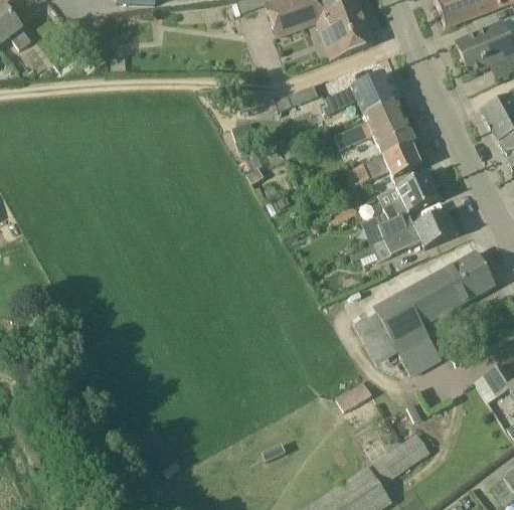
[(327,11),(322,0),(278,0),(268,4),(279,35),(324,18),(338,56),(373,43),(357,0),(355,0),(327,11)]
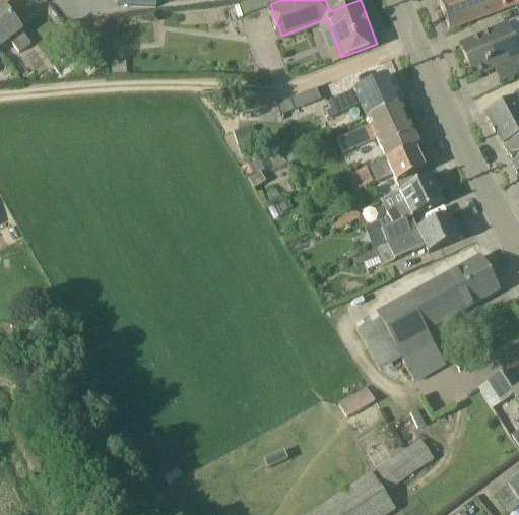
[(325,0),(330,11),(359,0),(325,0)]
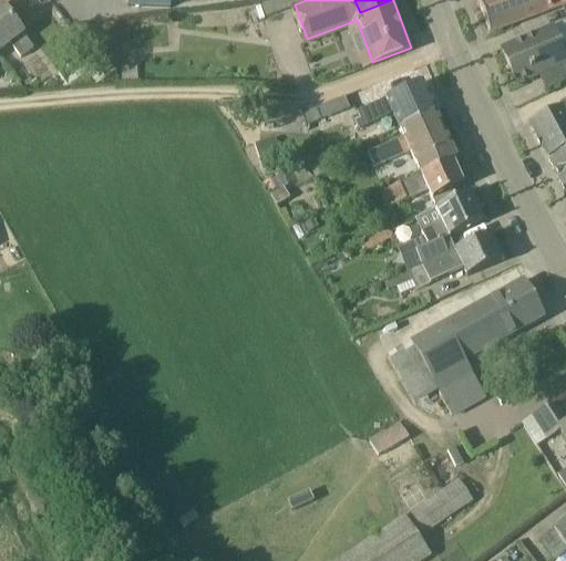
[(480,0),(491,29),(562,2),(565,0),(480,0)]
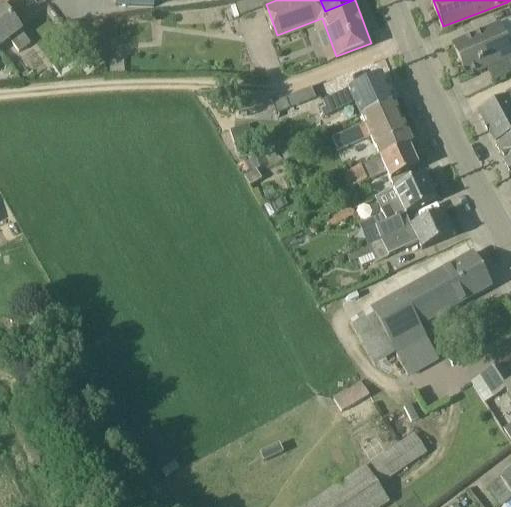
[(20,26),(3,4),(0,6),(0,42),(9,35),(19,49),(30,40),(20,26)]
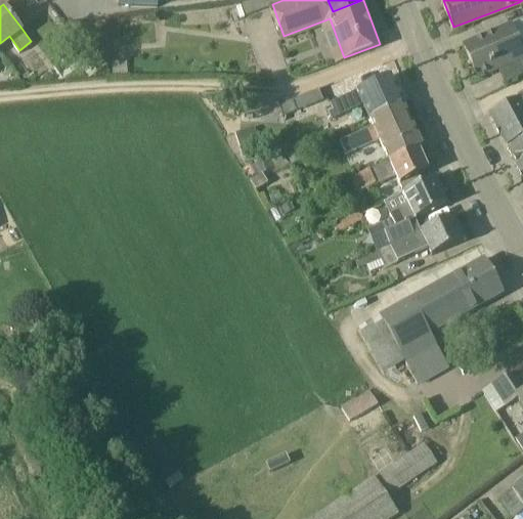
[(479,76),(511,61),(517,76),(522,72),(522,44),(520,45),(511,24),(465,43),(479,76)]
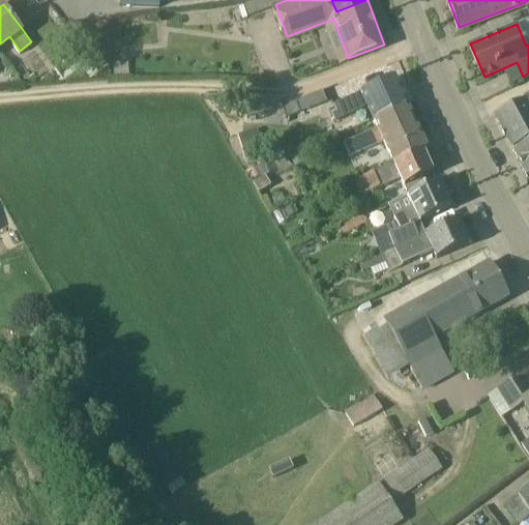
[(395,74),(334,101),(339,110),(333,112),(336,117),(369,104),(376,117),(408,103),(395,74)]
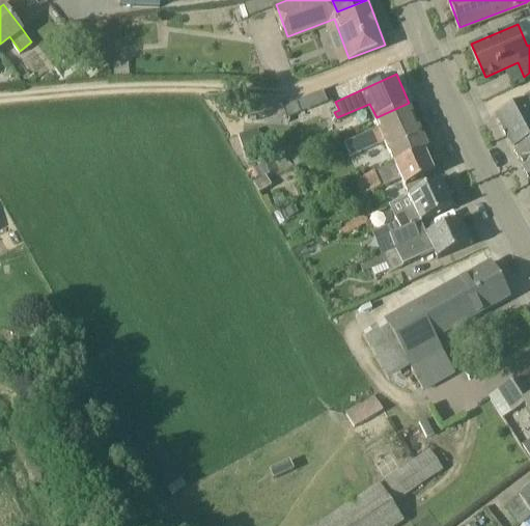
[(328,99),(324,88),(284,103),(288,114),(328,99)]
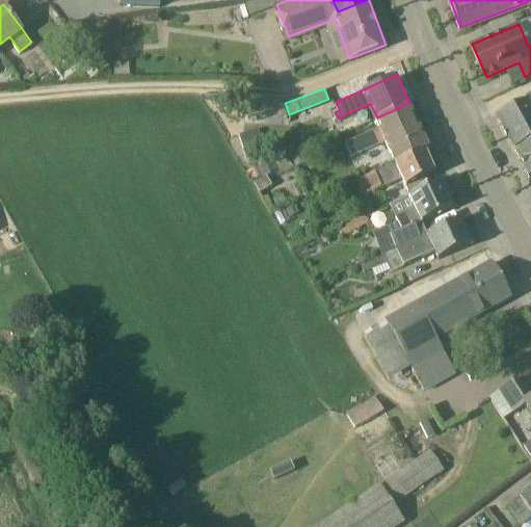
[(515,148),(530,139),(530,97),(498,114),(515,148)]
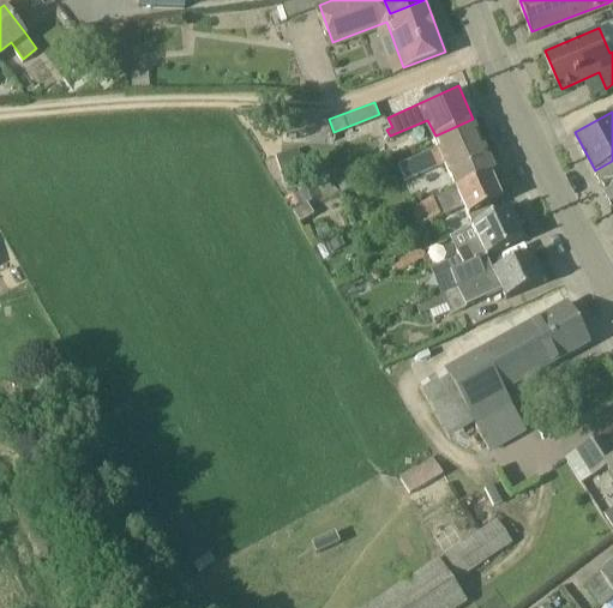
[(473,119),(436,136),(439,145),(400,162),(407,178),(445,158),(452,173),(457,185),(491,172),(496,169),(473,119)]
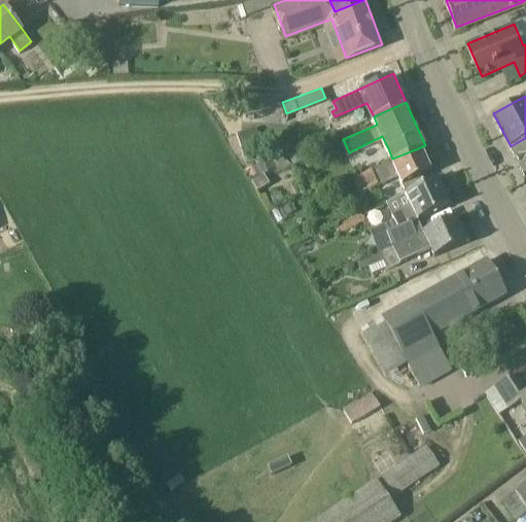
[(261,146),(256,126),(237,131),(243,152),(261,146)]
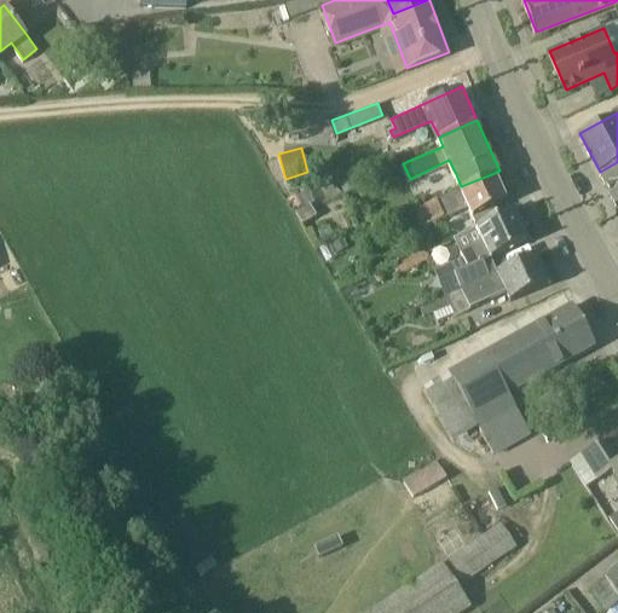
[(617,162),(600,172),(617,206),(617,162)]
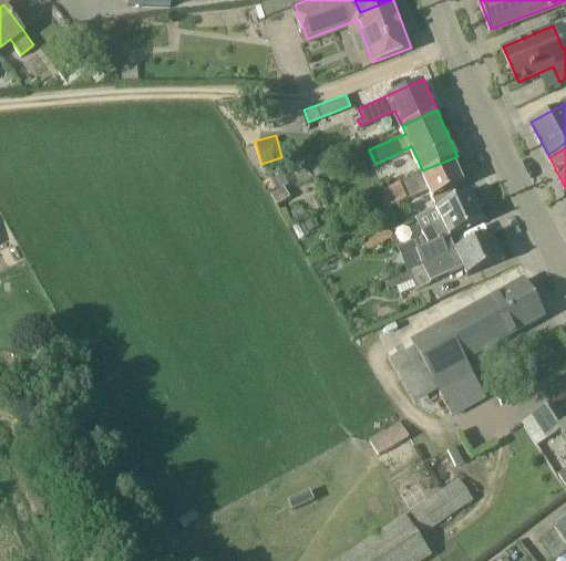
[(453,158),(422,170),(422,173),(382,189),(389,205),(409,196),(430,186),(433,197),(464,183),(453,158)]
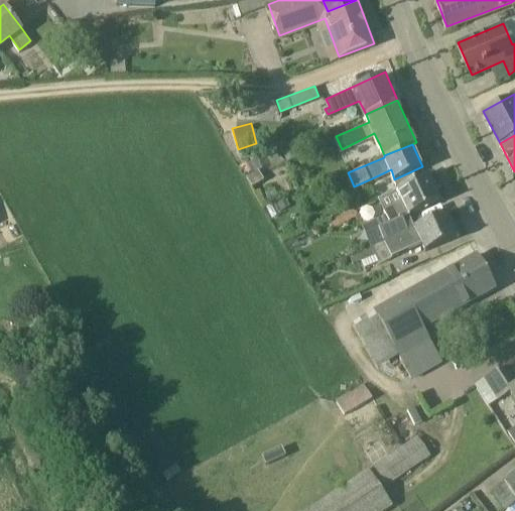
[(288,158),(299,153),(295,145),(285,149),(288,158)]
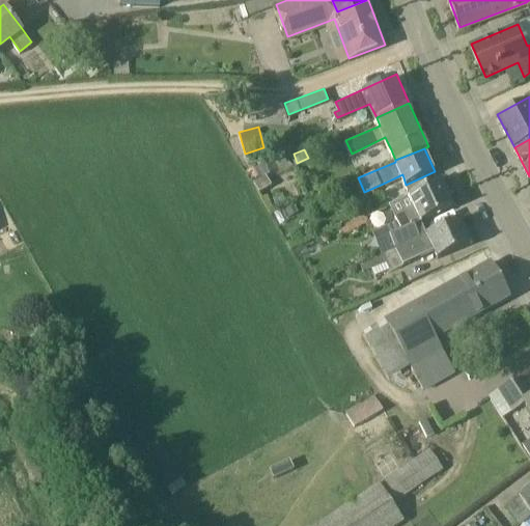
[(253,177),(259,174),(255,168),(249,171),(253,177)]
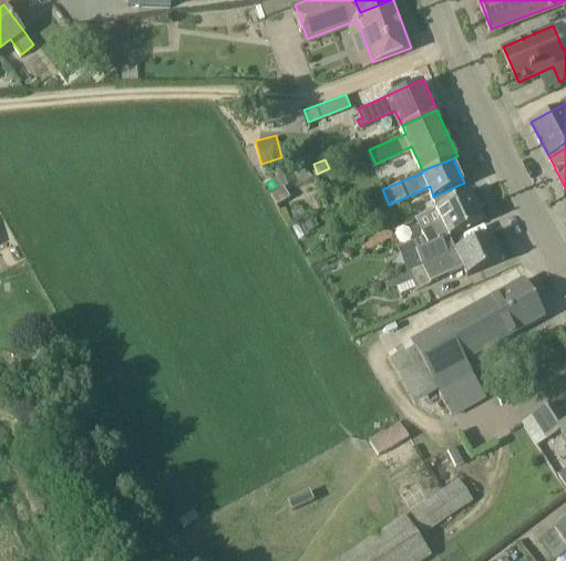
[(290,195),(283,183),(277,186),(270,189),(277,201),(290,195)]
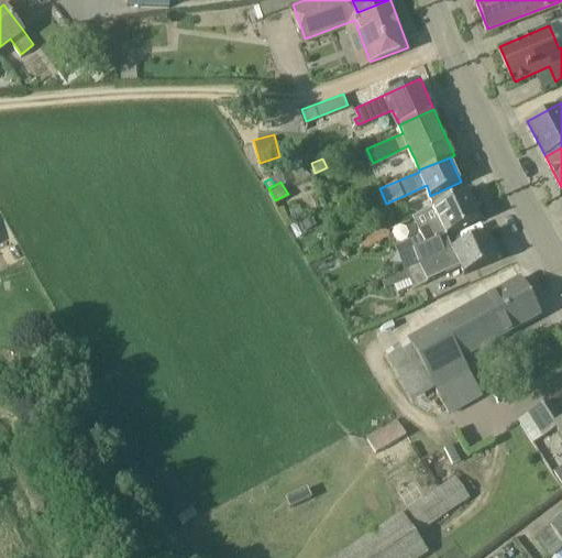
[(441,236),(481,218),(469,189),(434,205),(439,215),(418,225),(426,242),(399,254),(405,266),(408,265),(408,266),(447,249),(441,236)]
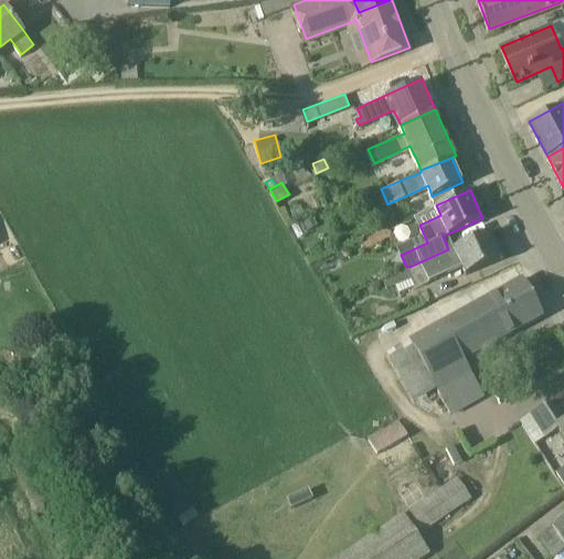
[(315,215),(304,221),(307,227),(318,222),(315,215)]
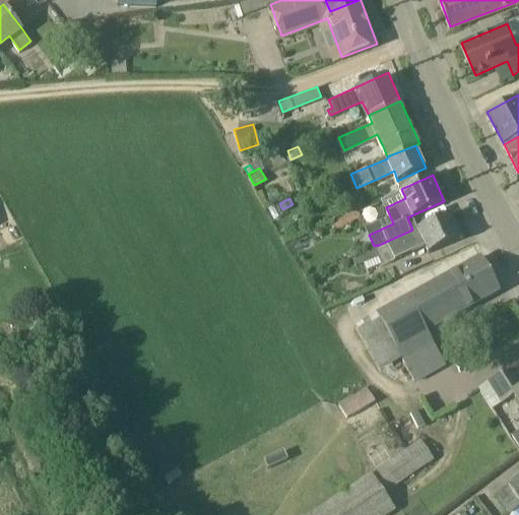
[(348,211),(331,220),(334,228),(351,219),(348,211)]
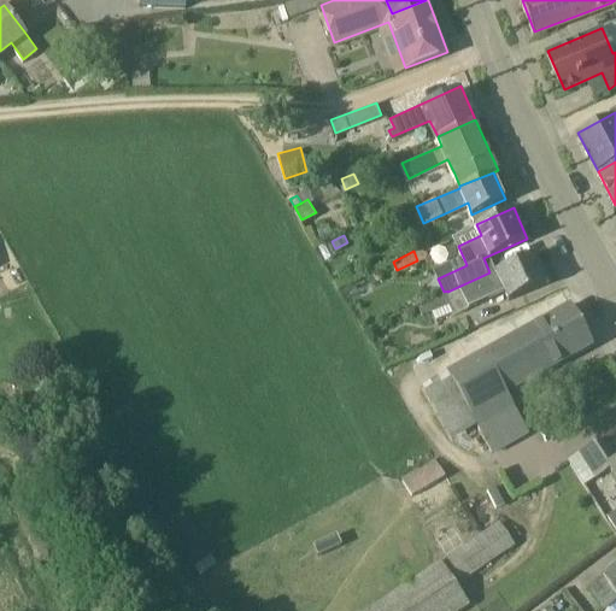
[(490,272),(447,292),(452,300),(456,311),(469,305),(506,288),(509,297),(547,281),(534,252),(490,272)]
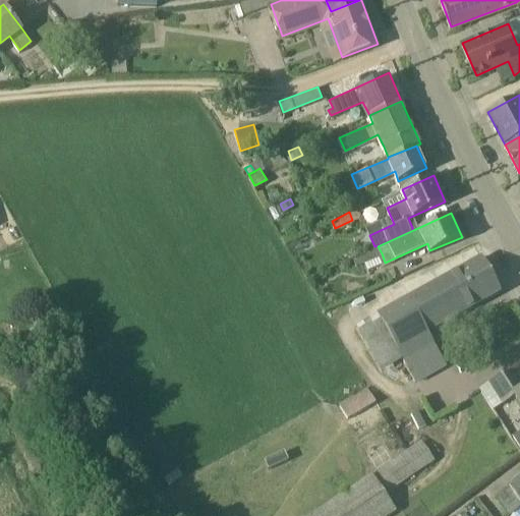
[(427,330),(502,288),(482,254),(379,316),(402,356),(404,361),(436,344),(427,330)]
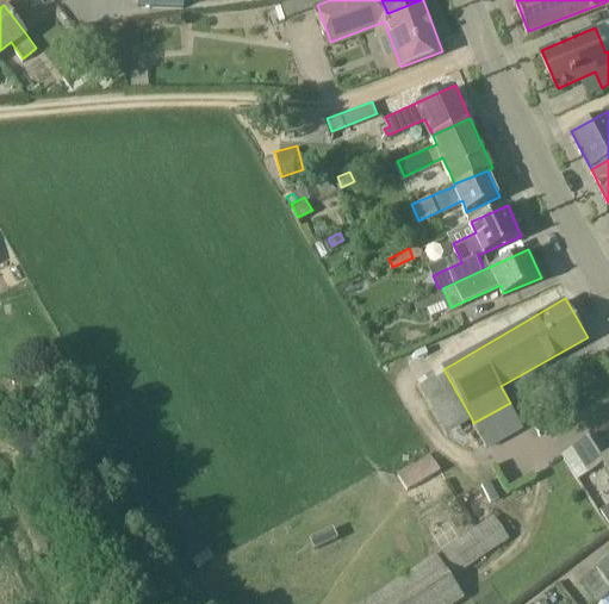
[(608,452),(596,433),(577,446),(591,467),(603,459),(608,467),(608,452)]
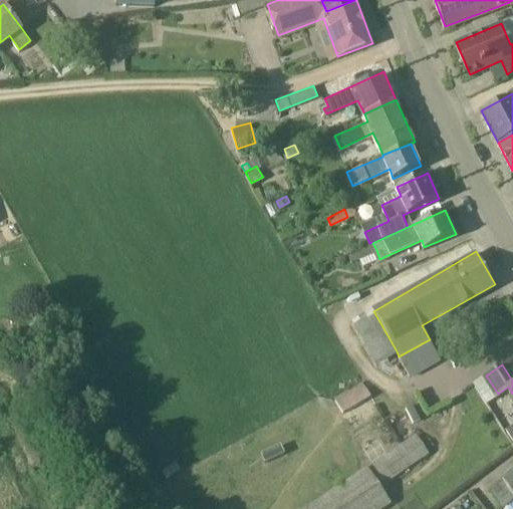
[(362,379),(334,396),(342,411),(371,394),(362,379)]
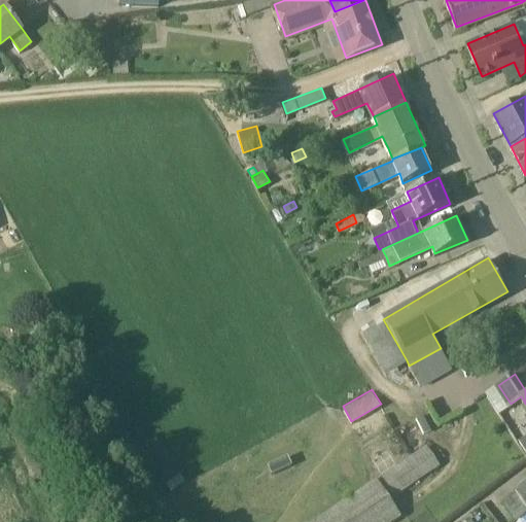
[(441,463),(427,444),(378,477),(379,477),(311,521),(388,521),(400,514),(390,496),(441,463)]
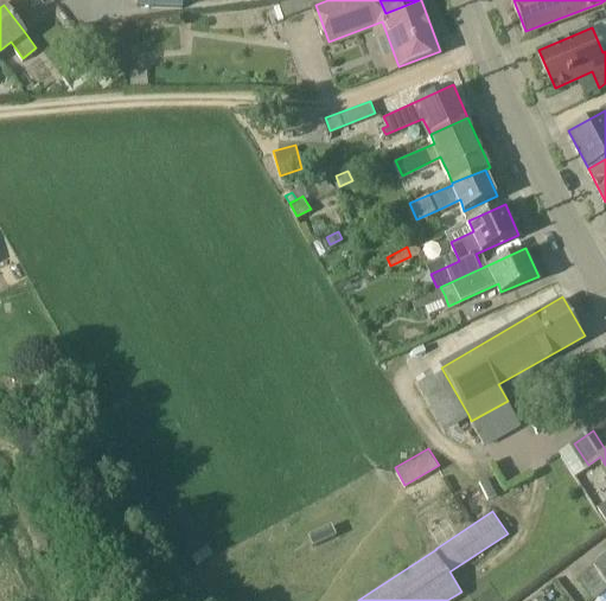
[(605,554),(593,562),(595,566),(581,575),(595,595),(605,587),(605,554)]
